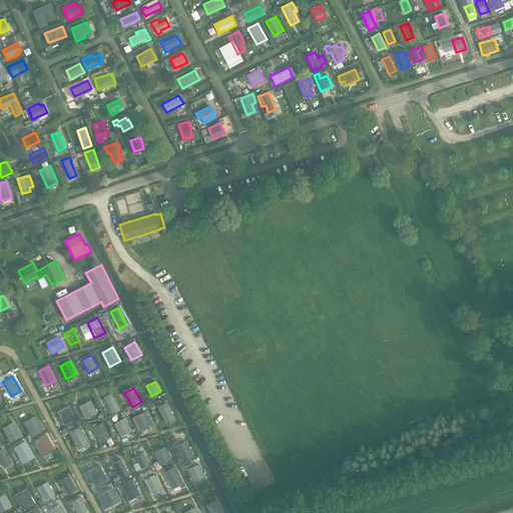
[(112,413),(119,410),(112,394),(104,398),(112,413)]
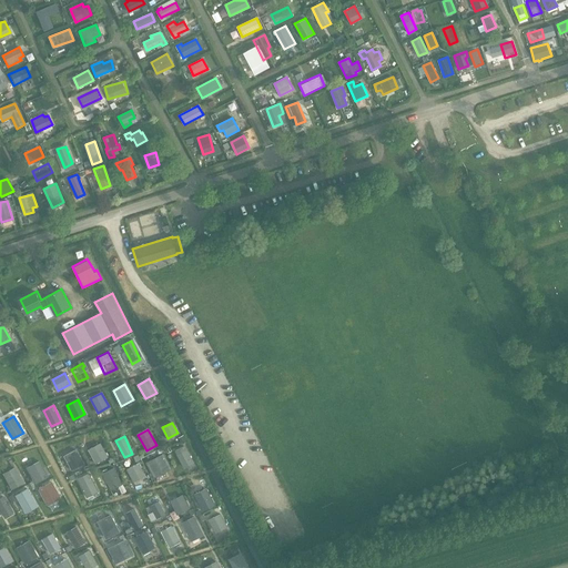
[(95,464),(108,457),(100,443),(89,449),(95,464)]
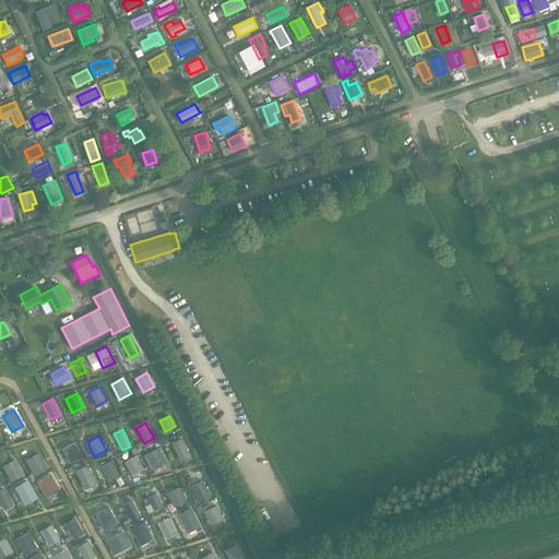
[(181,460),(190,455),(182,439),(173,443),(175,449),(181,460)]
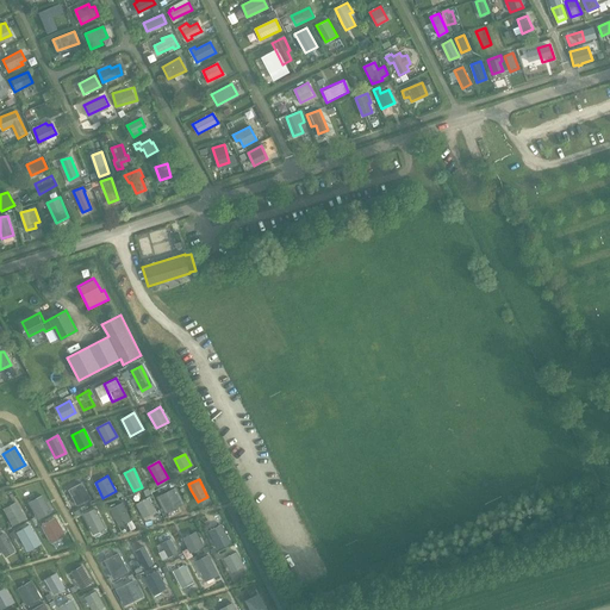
[(76,505),(89,498),(82,484),(69,490),(76,505)]
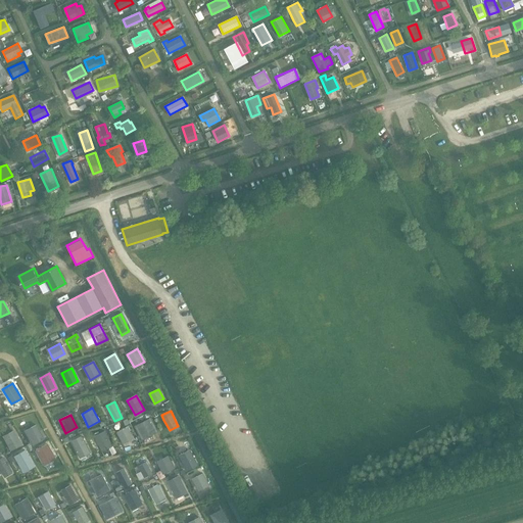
[(142,437),(155,430),(150,420),(136,427),(142,437)]
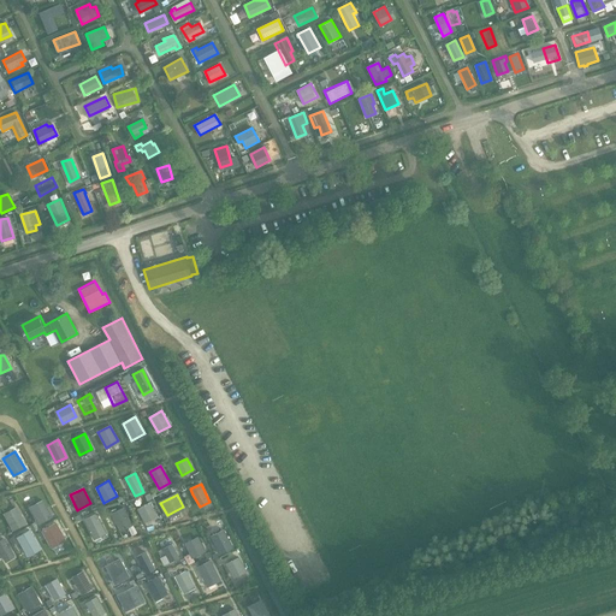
[(37,523),(52,516),(43,501),(29,508),(37,523)]
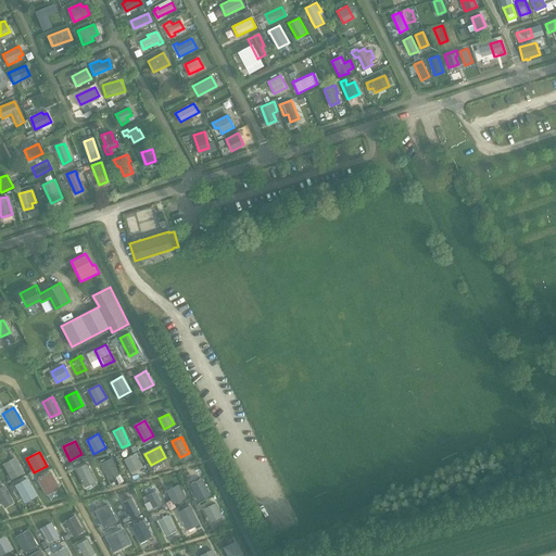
[(130,471),(141,466),(135,454),(125,459),(130,471)]
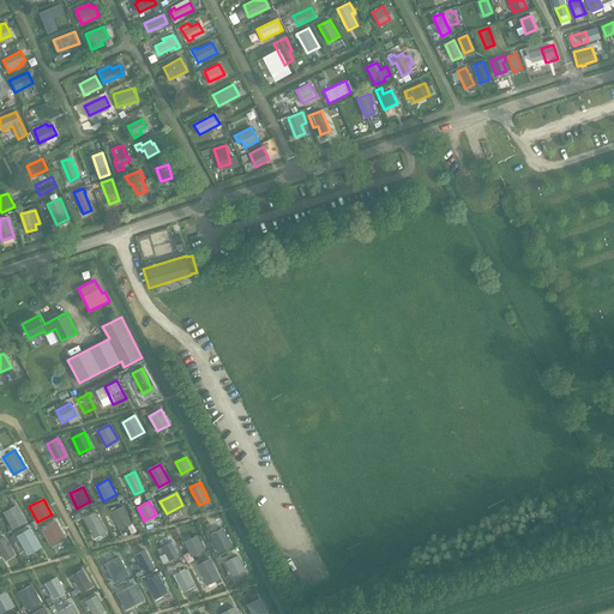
[(13,529),(25,522),(17,506),(5,513),(13,529)]
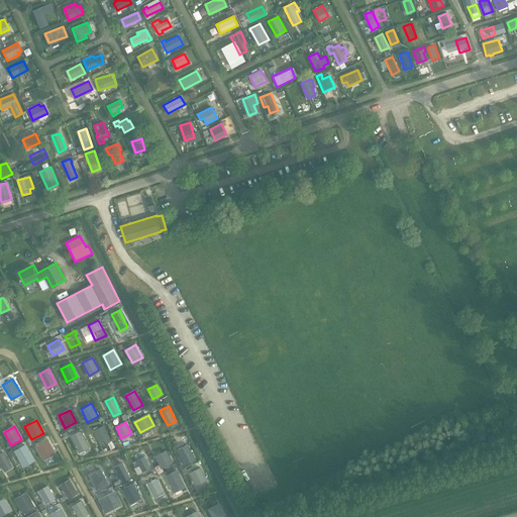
[(101,445),(110,440),(103,426),(93,431),(101,445)]
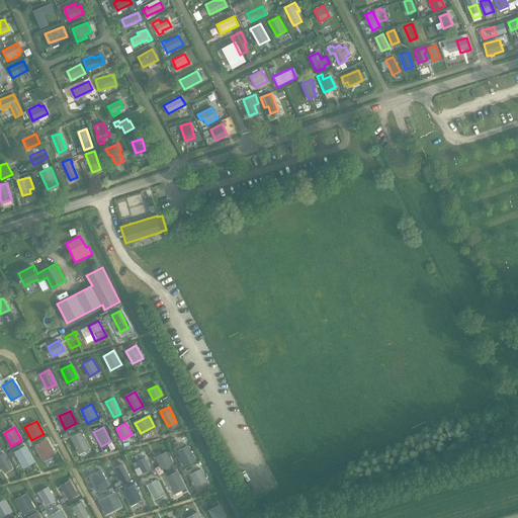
[(79,452),(89,447),(81,432),(71,437),(79,452)]
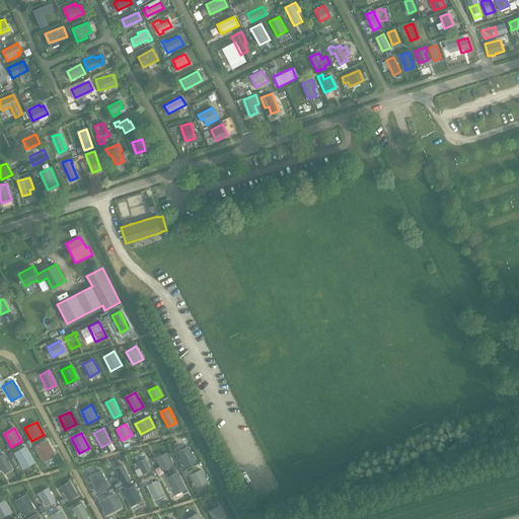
[(47,440),(35,446),(44,460),(55,454),(47,440)]
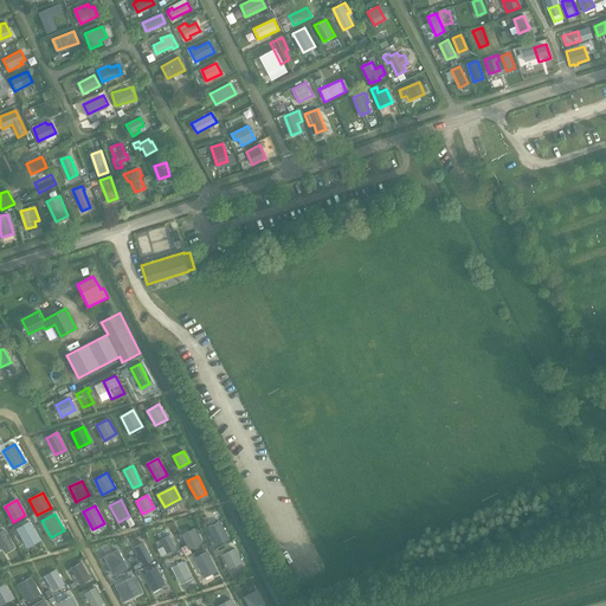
[(207,528),(216,545),(229,539),(220,521),(207,528)]
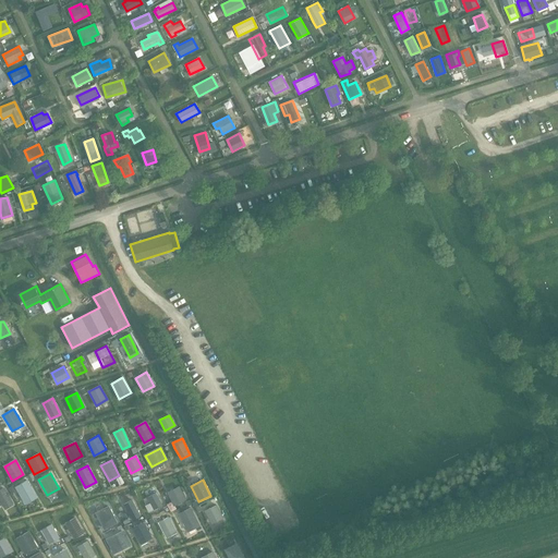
[(15,486),(25,502),(36,497),(26,481),(15,486)]
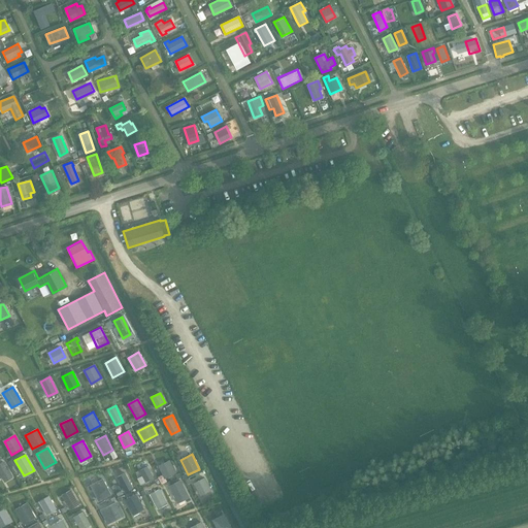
[(165,477),(175,472),(170,461),(159,467),(165,477)]
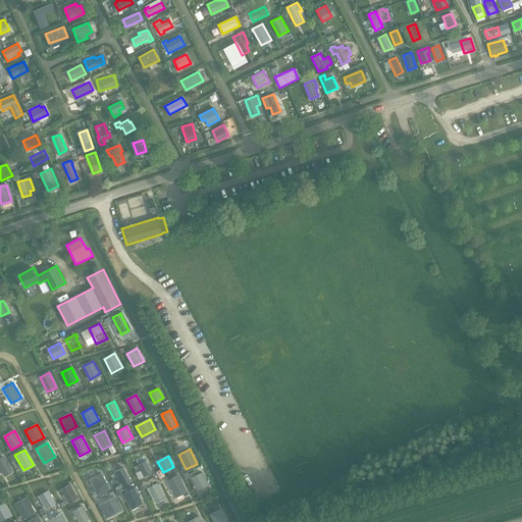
[(0,468),(4,476),(11,471),(3,457),(0,458),(0,468)]
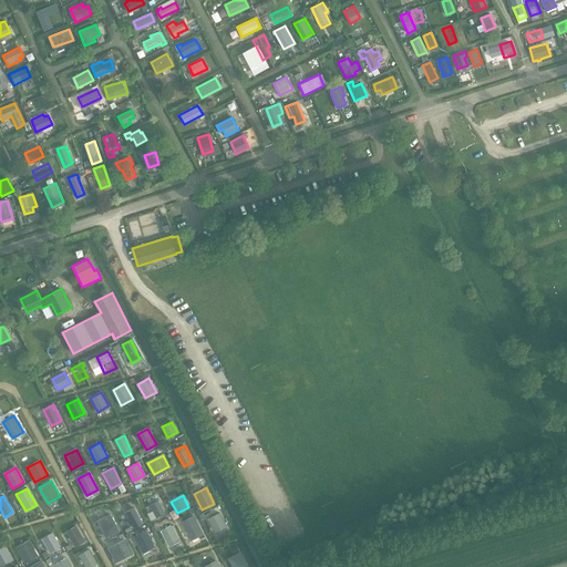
[(151,519),(164,513),(158,501),(151,505),(153,511),(147,514),(151,519)]
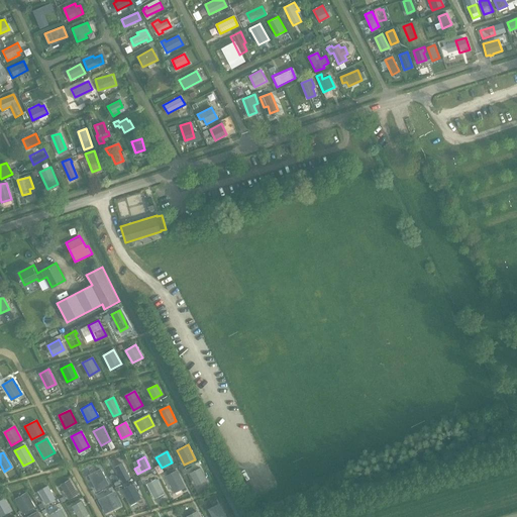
[(115,468),(122,482),(129,478),(122,463),(115,468)]
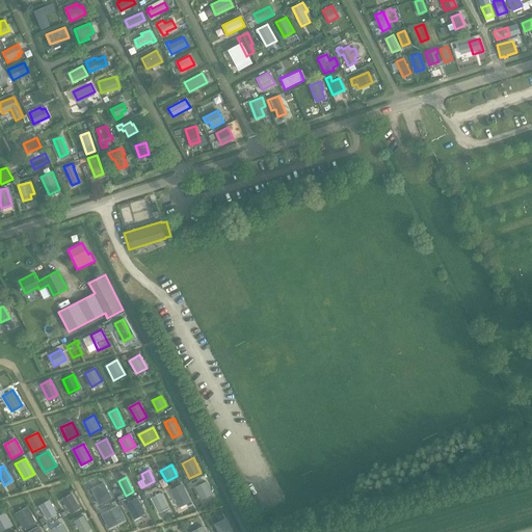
[(202,498),(212,494),(206,481),(195,486),(202,498)]
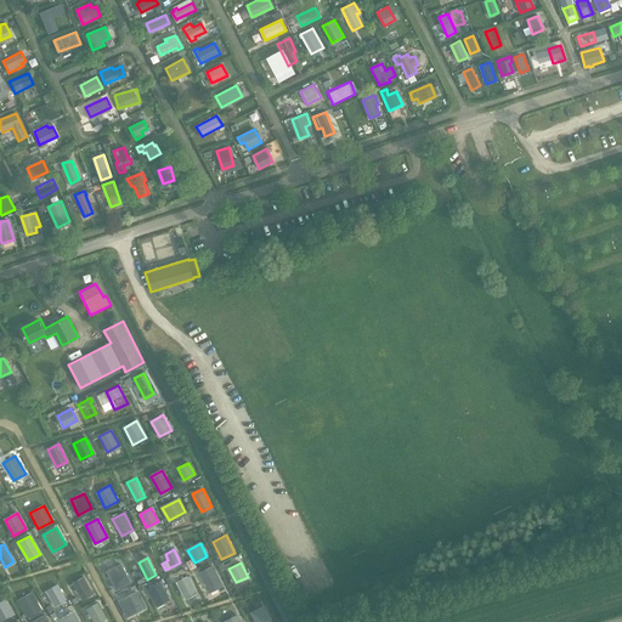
[(116,588),(129,582),(120,564),(107,571),(116,588)]
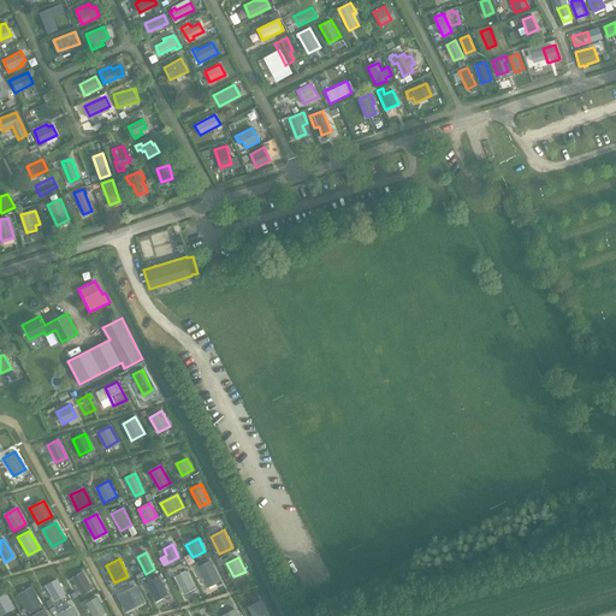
[(207,585),(219,579),(209,561),(199,567),(207,585)]
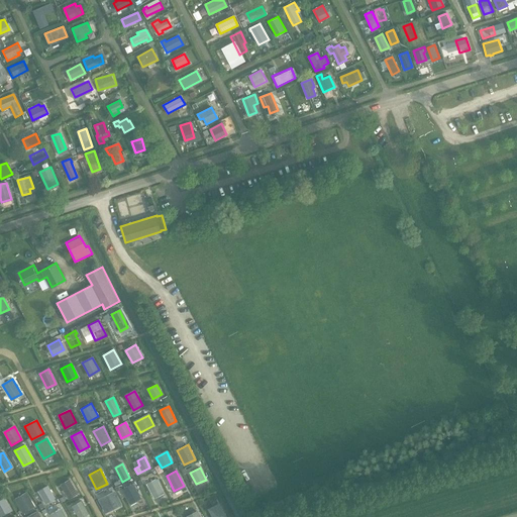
[(152,497),(163,492),(156,479),(146,484),(152,497)]
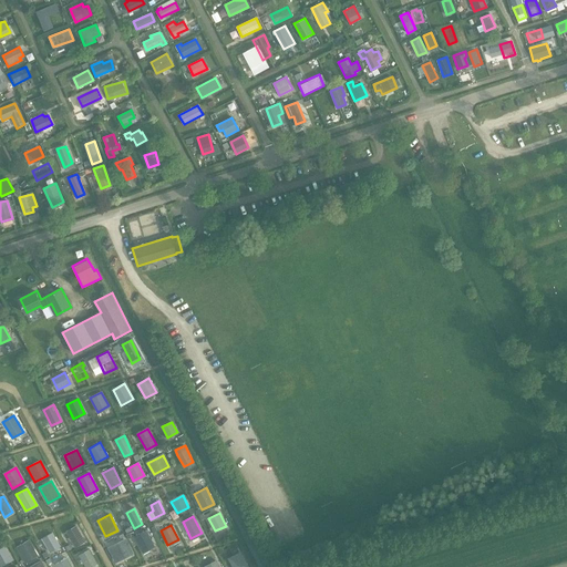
[(75,547),(84,542),(75,526),(66,532),(75,547)]
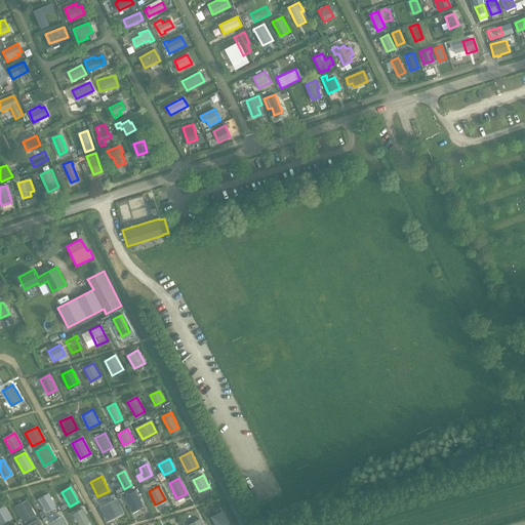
[(132,511),(143,506),(134,490),(124,496),(132,511)]
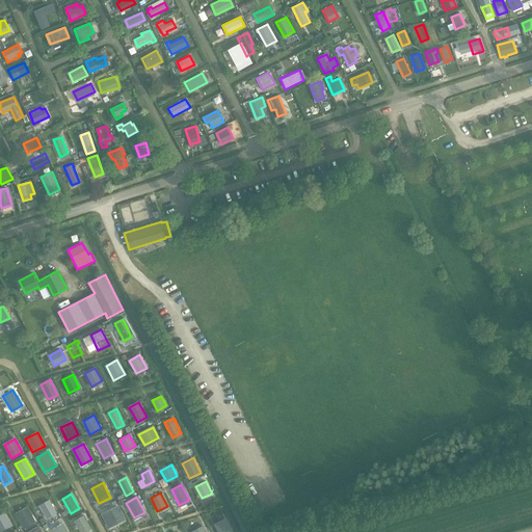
[(47,517),(56,512),(49,500),(40,505),(47,517)]
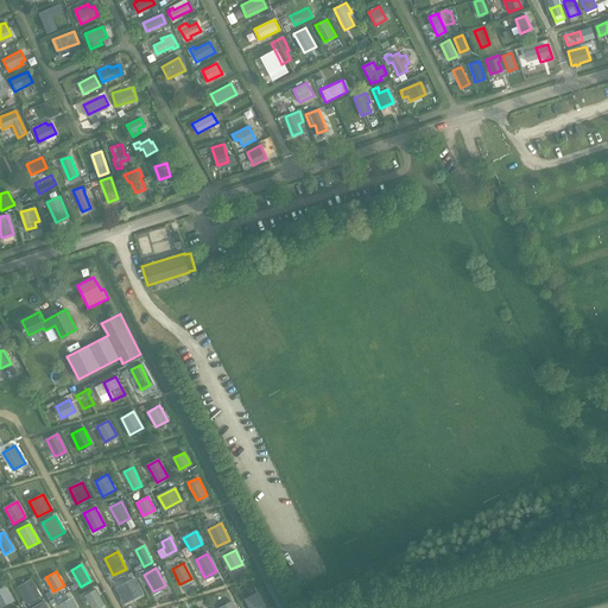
[(31,580),(18,587),(26,603),(40,595),(31,580)]
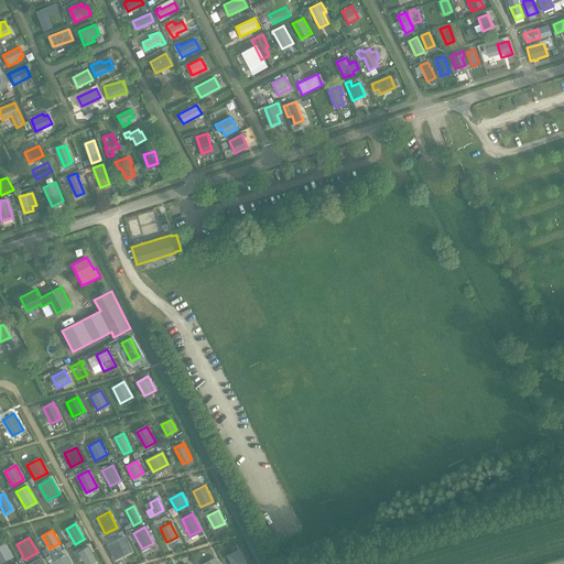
[(116,557),(130,550),(125,538),(110,545),(116,557)]
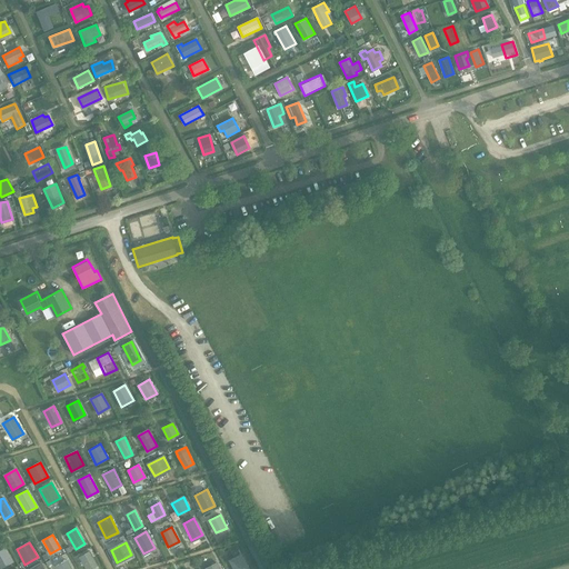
[(0,567),(11,561),(5,549),(0,551),(0,567)]
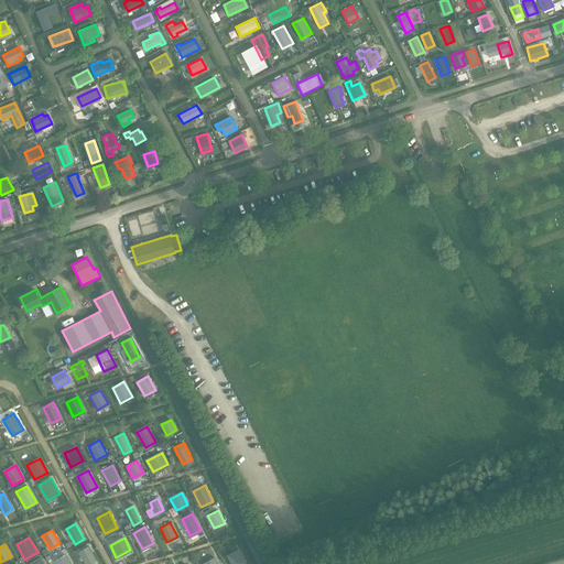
[(85,563),(87,563),(96,560),(89,546),(78,552),(85,563)]
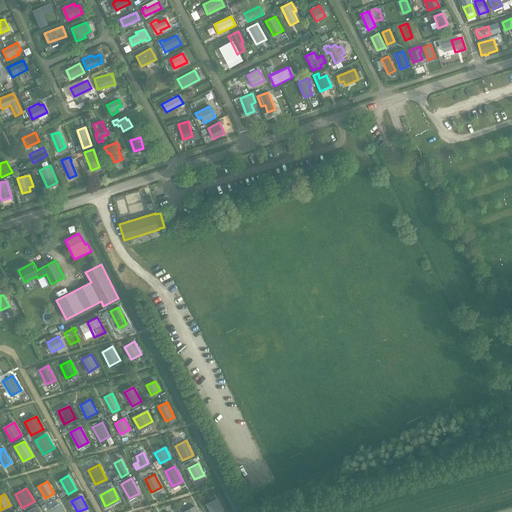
[(210,511),(223,511),(217,499),(206,504),(210,511)]
